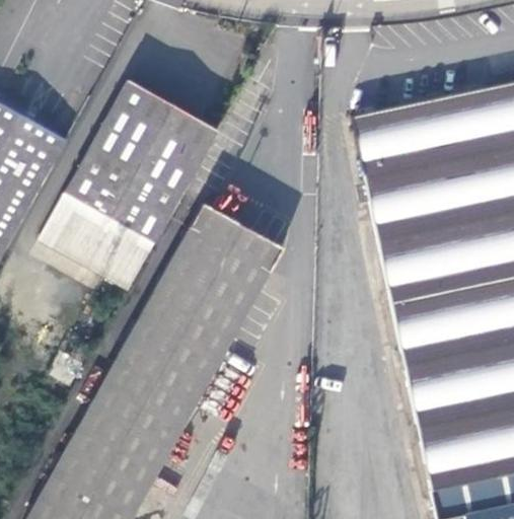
[(0,264),(70,138),(46,125),(16,108),(45,57),(9,39),(0,55),(0,264)]
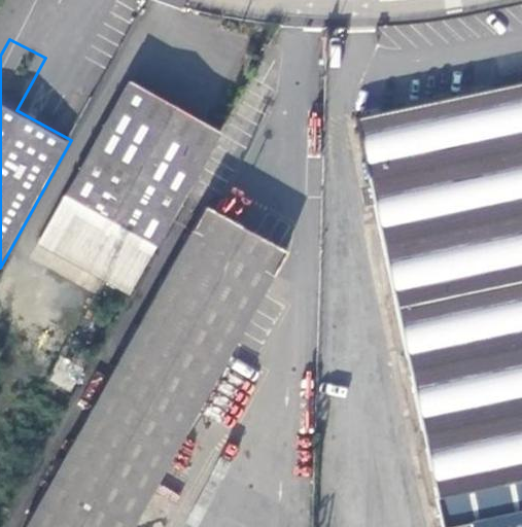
[(452,526),(476,522),(476,526),(521,526),(521,81),(359,116),(444,526),(452,526)]
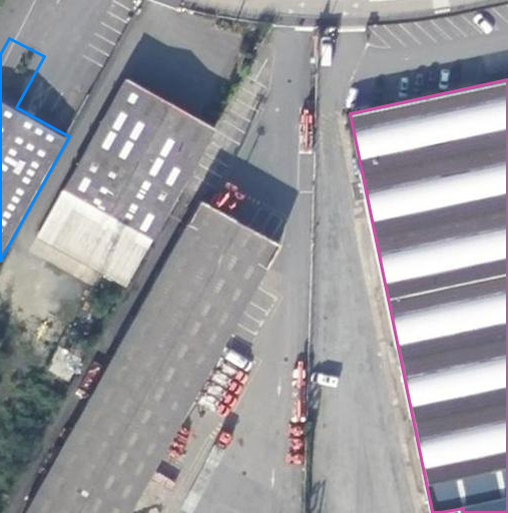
[(154,240),(216,128),(172,104),(128,80),(67,191),(154,240)]
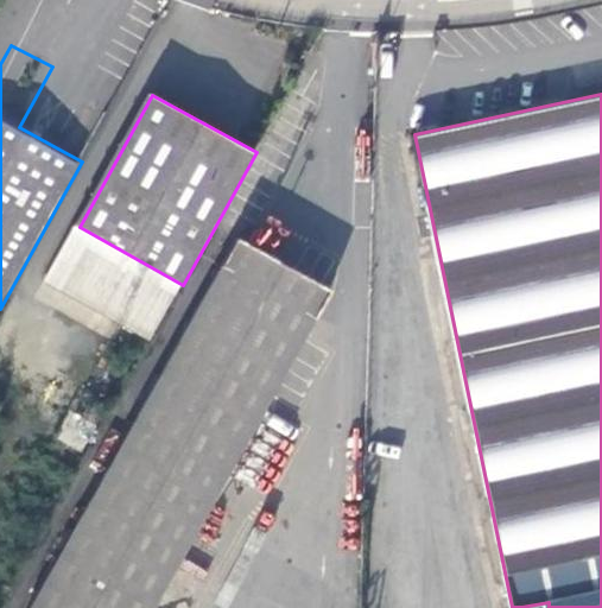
[(154,336),(183,285),(80,227),(50,278),(154,336)]
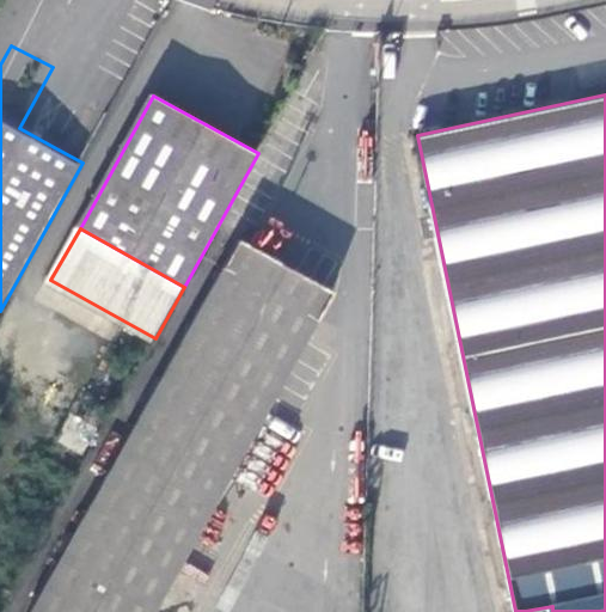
[(32,611),(155,611),(335,292),(240,238),(32,611)]
